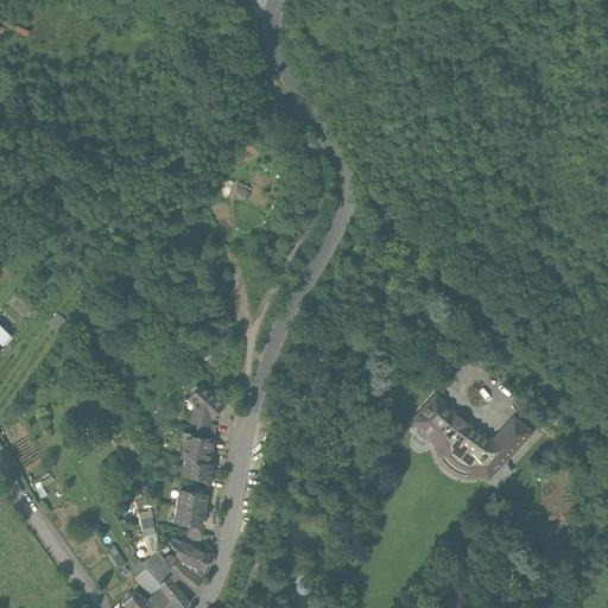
[(65,320),(57,314),(49,325),(57,331),(65,320)]
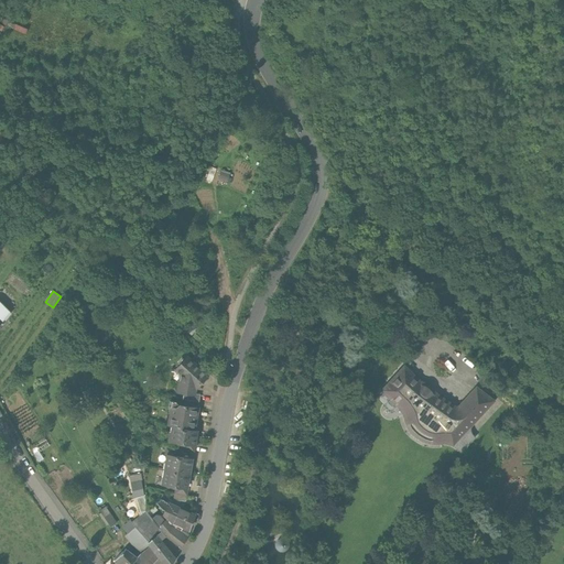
[(0,325),(10,314),(0,303),(0,325)]
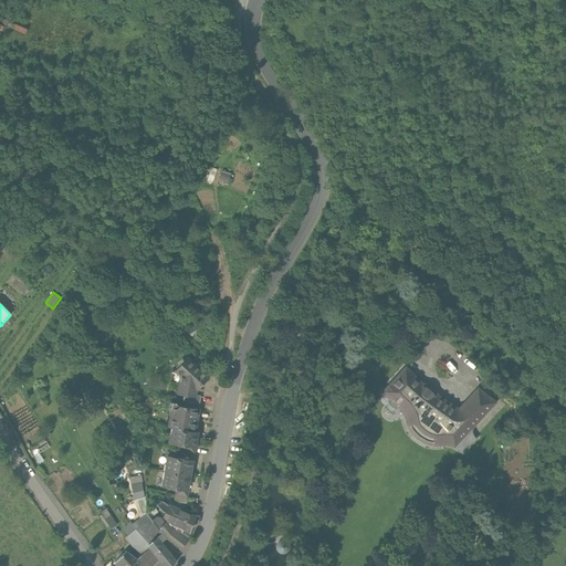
[(191,362),(201,370),(206,366),(196,356),(191,362)]
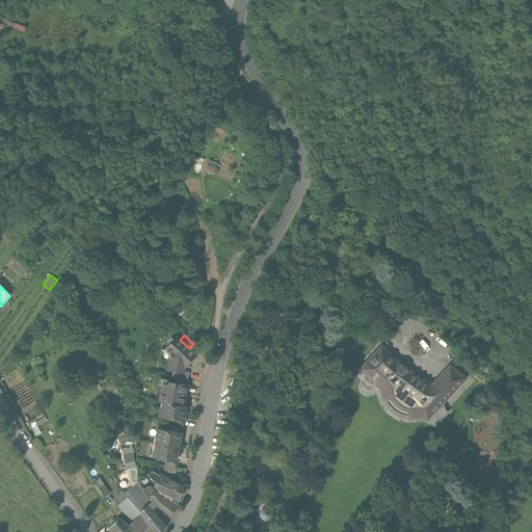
[(164,348),(169,353),(166,369),(173,370),(183,372),(183,371),(184,367),(195,354),(189,348),(180,340),(176,336),(164,348)]
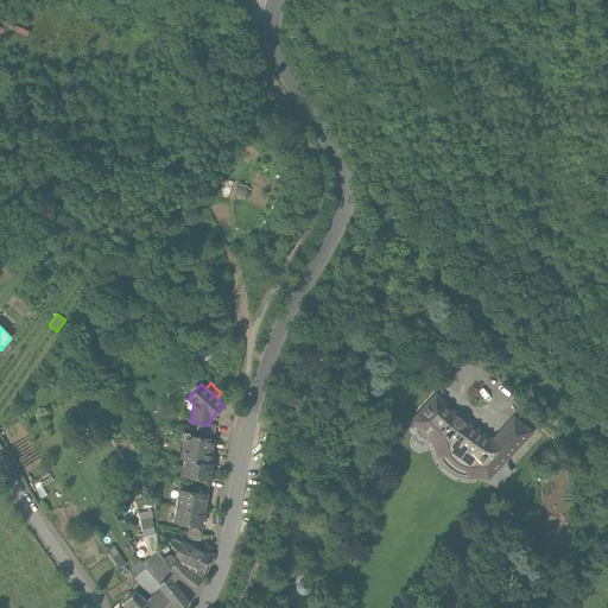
[(496,483),(507,472),(500,464),(530,432),(513,420),(498,437),(494,439),(491,439),(486,438),(468,425),(466,420),(461,417),(456,413),(451,412),(435,397),(413,419),(434,439),(437,447),(438,453),(441,460),(447,467),(453,470),(457,474),(463,475),(472,475),(479,475),(486,476),(492,480),(496,483)]
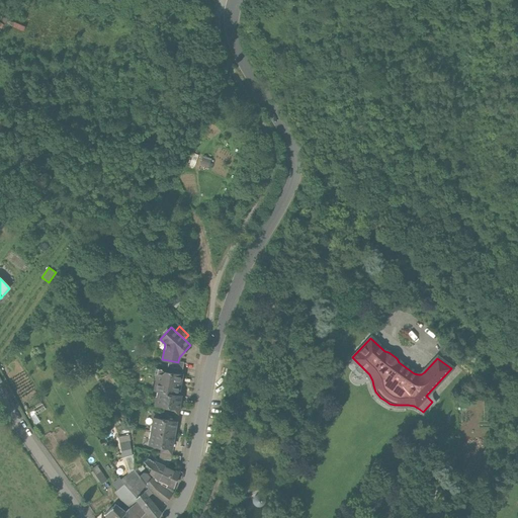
[(183,362),(178,361),(178,362),(168,360),(167,366),(170,367),(169,372),(181,375),(183,362)]
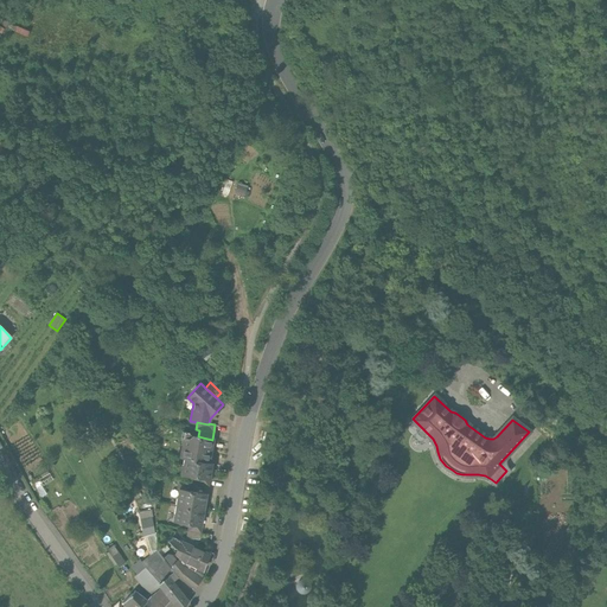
[(192,436),(189,439),(184,438),(180,458),(184,458),(209,462),(212,440),(198,436),(192,436)]
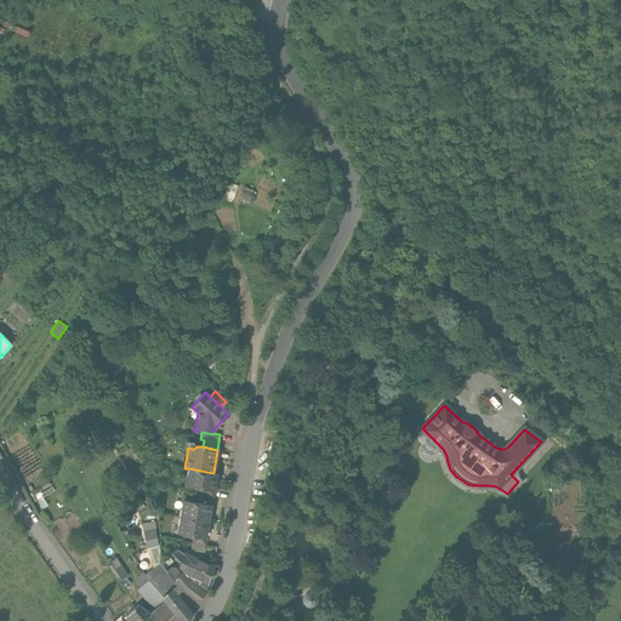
[(216,476),(214,473),(188,468),(186,486),(201,489),(211,491),(211,490),(215,489),(216,476)]
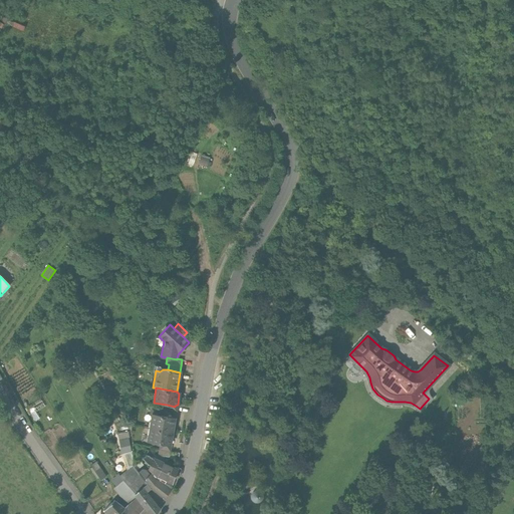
[(46,407),(42,399),(36,403),(37,405),(28,409),(35,422),(40,419),(36,412),(46,407)]
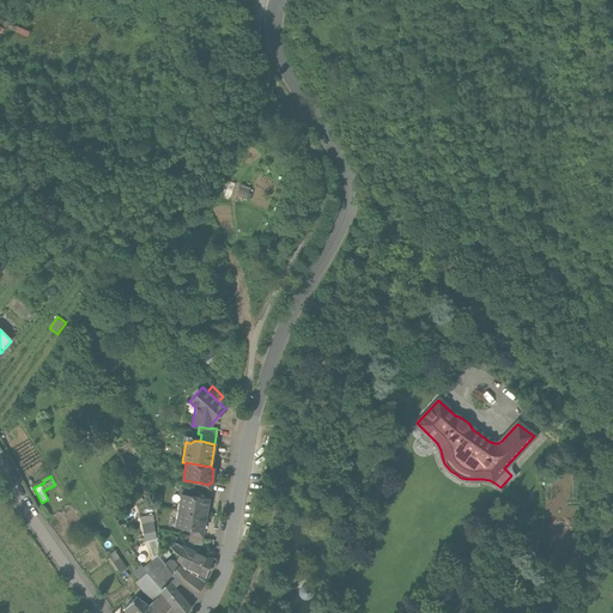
[(178,495),(180,496),(181,495),(193,496),(194,489),(180,486),(178,495)]
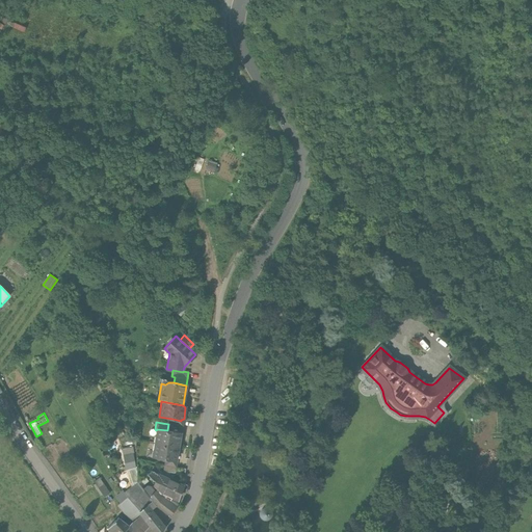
[(156,430),(154,443),(179,447),(181,434),(179,432),(167,430),(157,429),(156,430)]
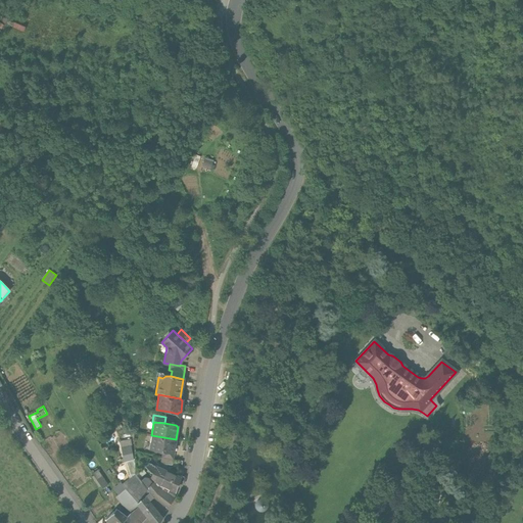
[(174,453),(176,439),(151,435),(149,450),(162,453),(171,454),(172,454),(174,453)]
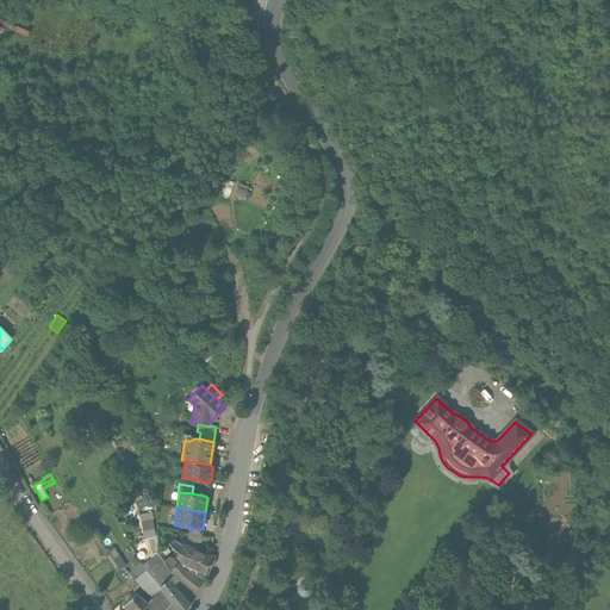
[(139,515),(144,540),(156,536),(151,512),(139,515)]
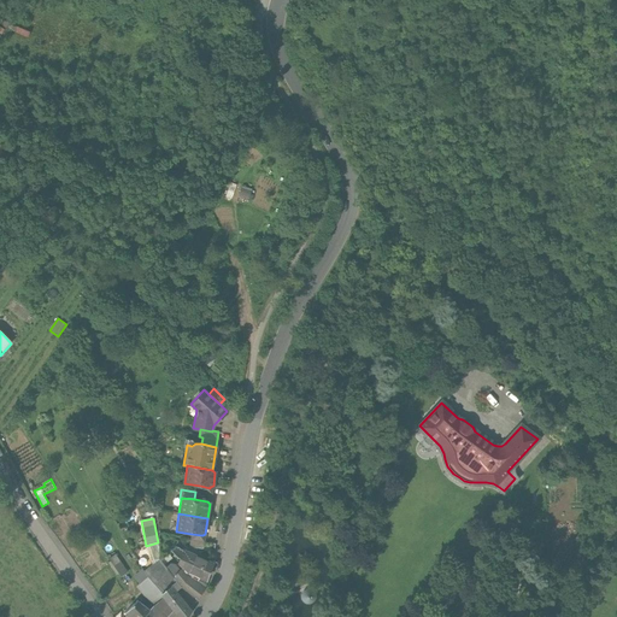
[(201,559),(204,542),(191,540),(189,547),(177,542),(176,546),(186,551),(201,559)]
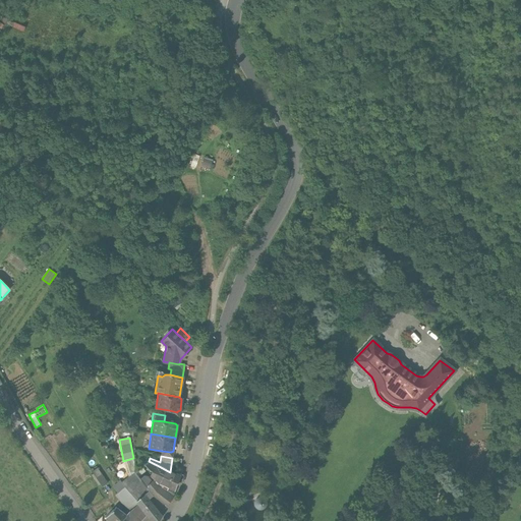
[(134,458),(133,458),(123,461),(128,477),(134,473),(134,458)]
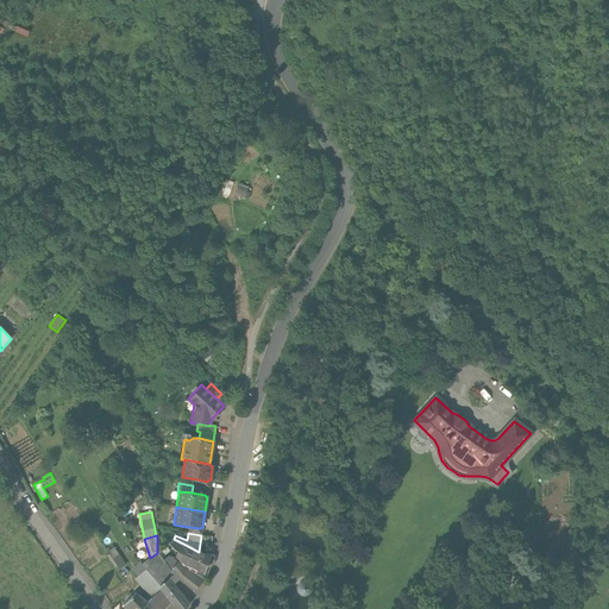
[(192,575),(201,581),(209,557),(199,552),(183,544),(177,556),(186,564),(187,563),(194,567),(192,575)]
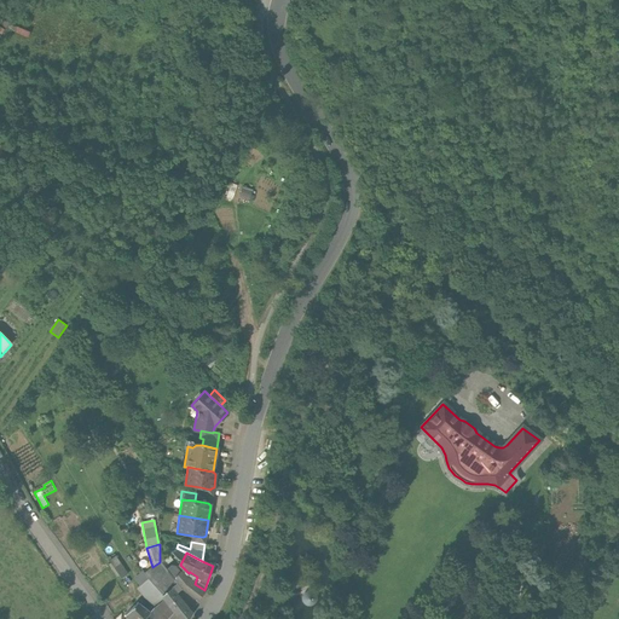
[(198,602),(204,590),(195,584),(186,579),(167,557),(160,562),(177,584),(179,586),(181,589),(198,602)]
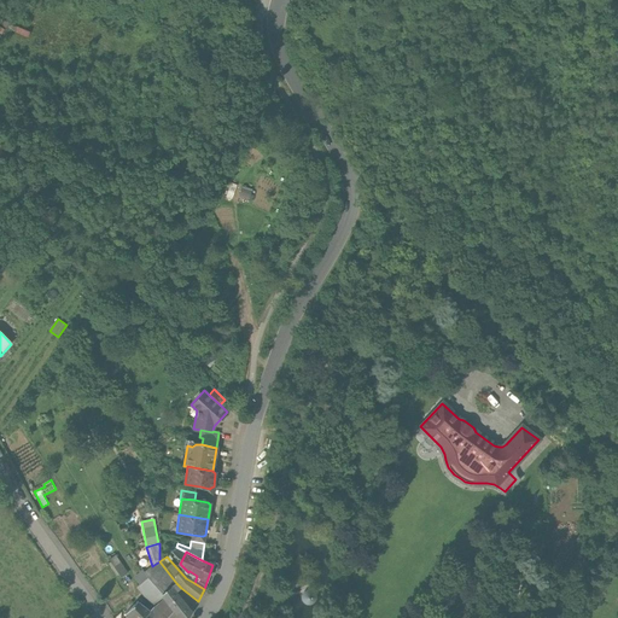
[(128,576),(116,558),(110,561),(121,579),(128,576)]
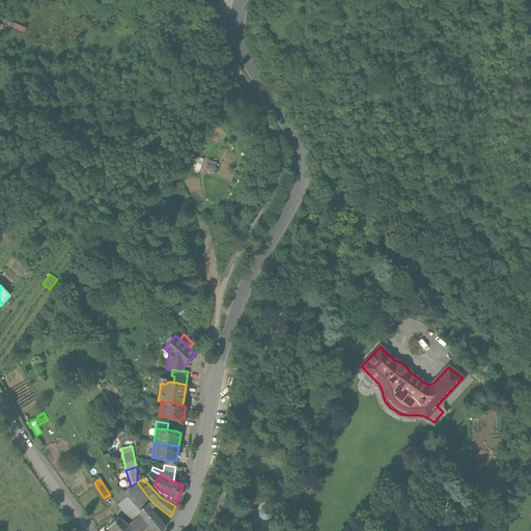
[(142,513),(139,510),(151,501),(137,482),(131,486),(123,492),(115,498),(119,503),(118,504),(133,521),(142,513)]
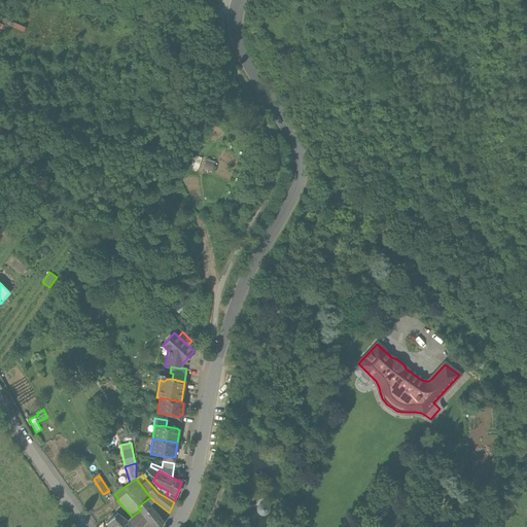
[(132,517),(131,518),(140,526),(160,526),(164,523),(149,505),(154,501),(152,499),(150,497),(138,506),(141,510),(132,517)]
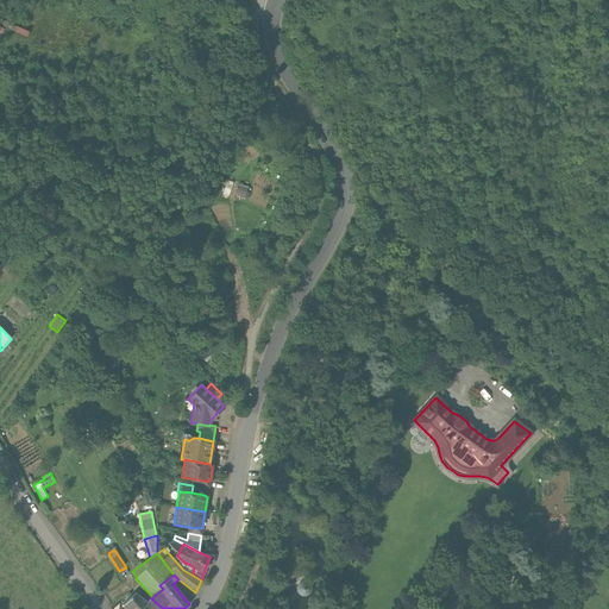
[(302,592),(306,594),(309,591),(311,589),(311,584),(308,582),(305,582),(301,583),(299,586),(300,590),(302,592)]
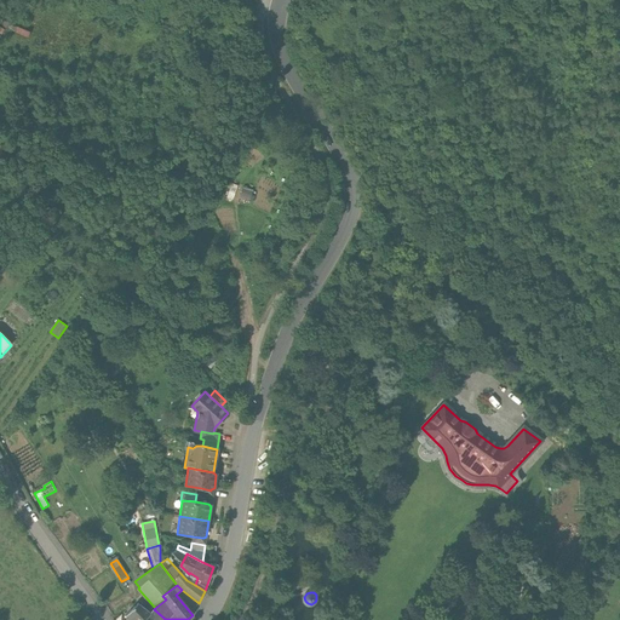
[(126,616),(128,619),(144,619),(148,618),(151,614),(150,613),(139,604),(126,616)]
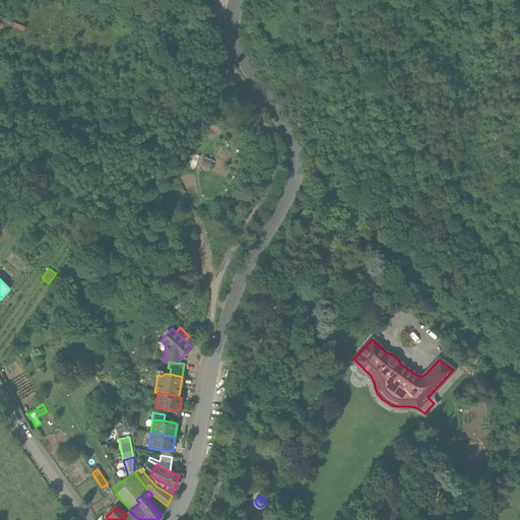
[(138,519),(129,511),(126,514),(127,515),(124,518),(126,519),(138,519)]
